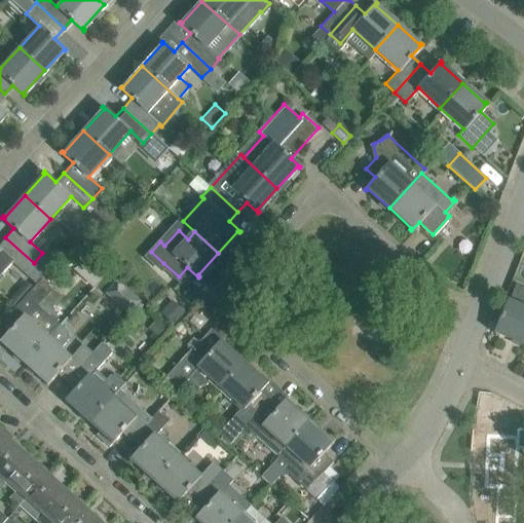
[(0,274),(12,261),(25,272),(34,263),(5,237),(0,243),(0,274)]
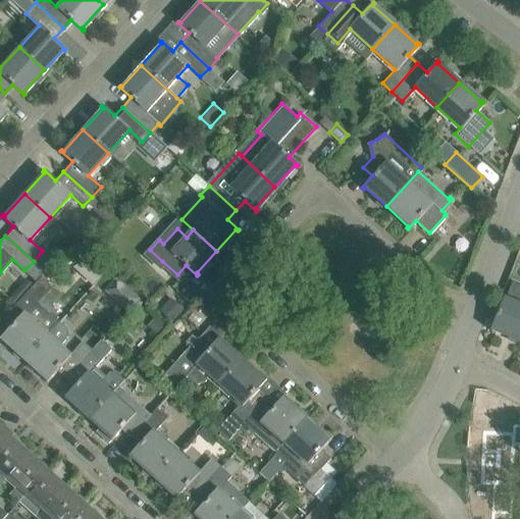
[(114,275),(102,289),(125,310),(139,297),(114,275)]
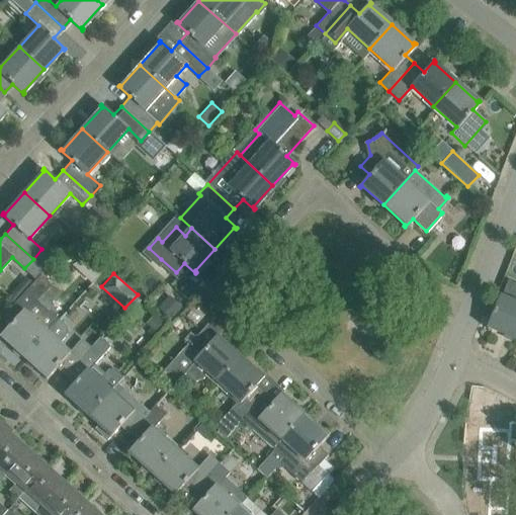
[(0,317),(9,325),(0,335),(0,337),(2,336),(23,356),(57,319),(34,298),(48,284),(37,275),(0,317)]
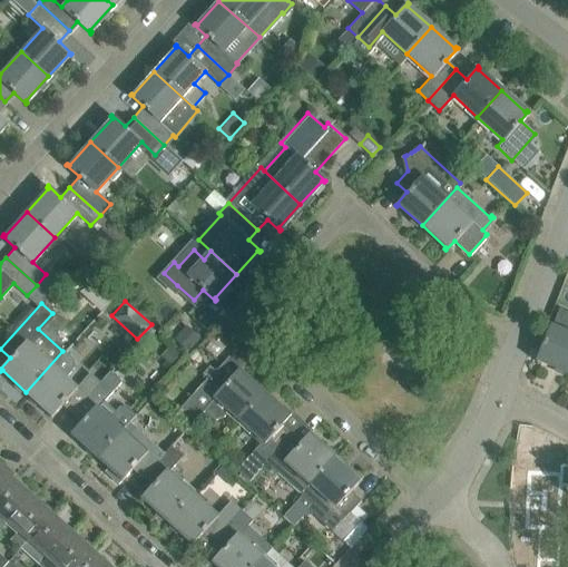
[(567,372),(567,369),(567,311),(558,308),(535,361),(537,361),(538,359),(567,372)]
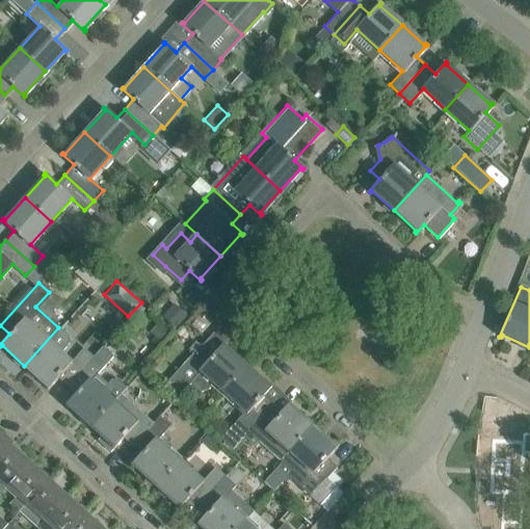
[(173,301),(161,315),(174,326),(185,314),(173,301)]
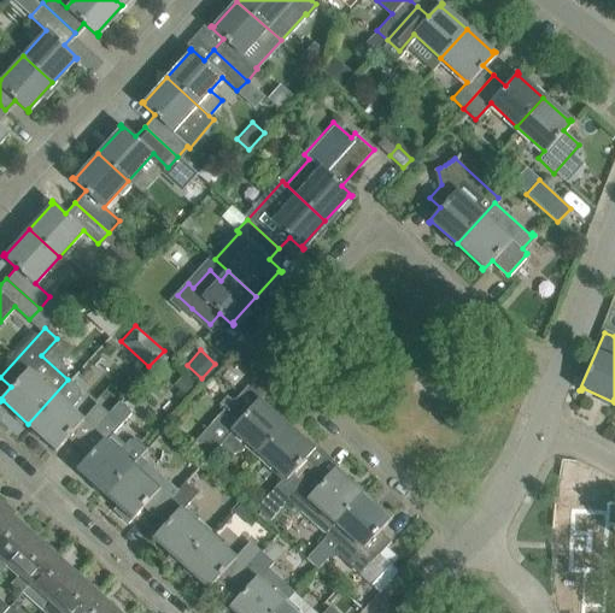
[(69,378),(68,379),(28,424),(53,447),(52,448),(53,449),(65,436),(77,446),(107,412),(95,401),(81,418),(69,407),(75,400),(77,398),(78,394),(78,392),(77,388),(76,385),(69,378)]
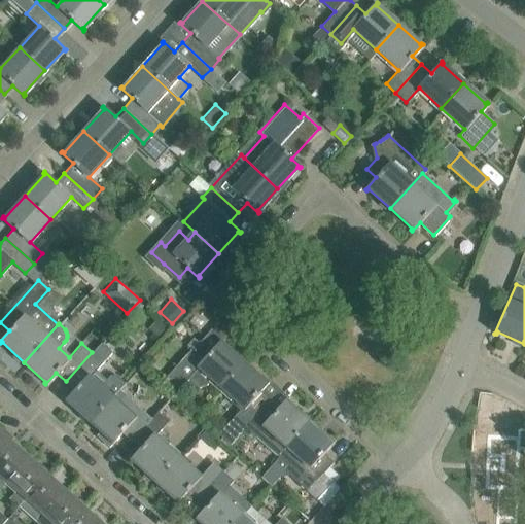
[(210,378),(218,385),(241,360),(221,343),(222,341),(221,340),(210,352),(198,341),(172,369),(166,375),(169,377),(166,380),(173,387),(176,384),(179,387),(185,381),(185,380),(187,377),(198,386),(205,384),(210,378)]
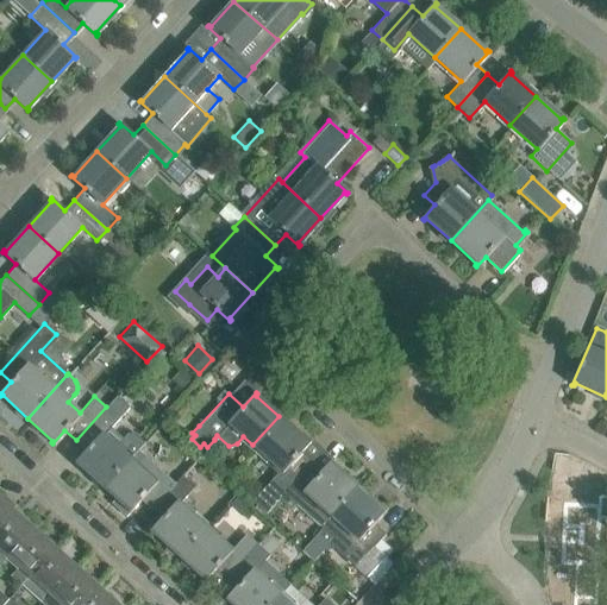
[(127,432),(116,445),(102,433),(117,417),(106,407),(76,440),(87,449),(74,464),(76,465),(77,462),(102,486),(129,458),(144,440),(133,432),(127,432)]
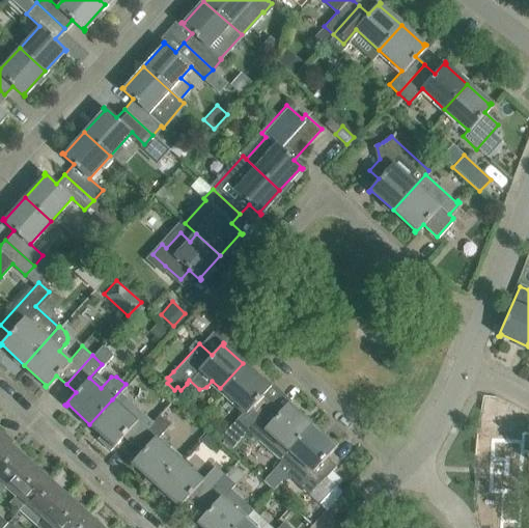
[(241,433),(267,404),(258,396),(270,385),(269,384),(267,386),(243,363),(220,388),(246,411),(232,425),(241,433)]
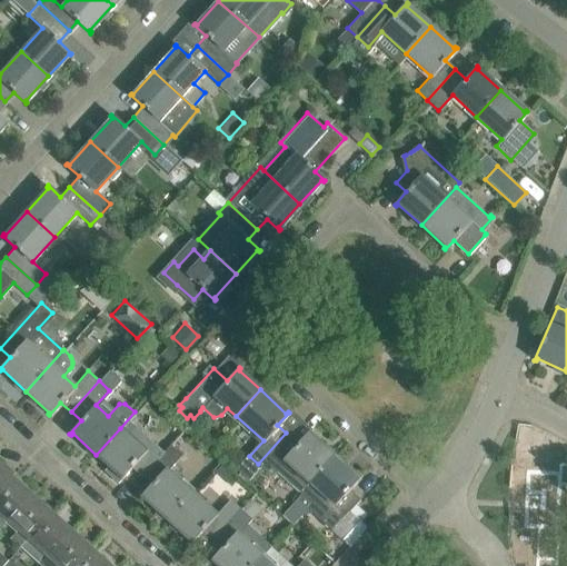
[(145,449),(120,428),(96,455),(120,476),(118,478),(119,479),(131,466),(141,476),(169,445),(185,428),(173,418),(145,449)]
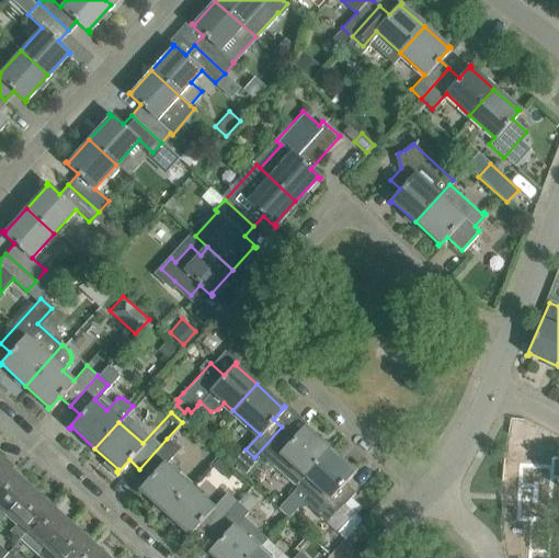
[(294,485),(327,448),(305,428),(306,426),(305,425),(294,437),(282,426),(254,457),(266,468),(271,463),(294,485)]
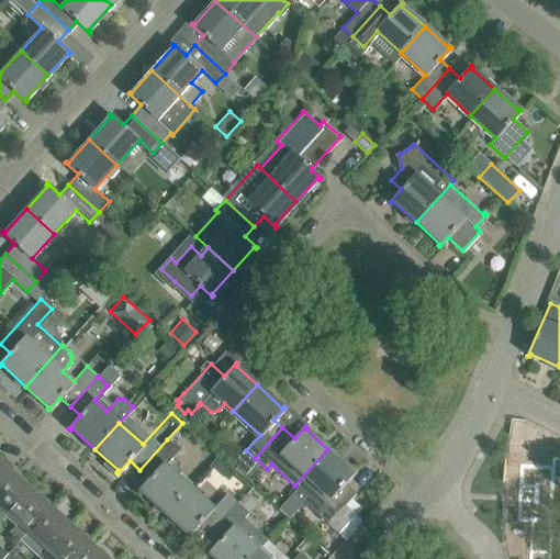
[(177,448),(167,439),(140,470),(149,479),(138,491),(140,492),(141,491),(164,512),(188,485),(164,462),(177,448)]
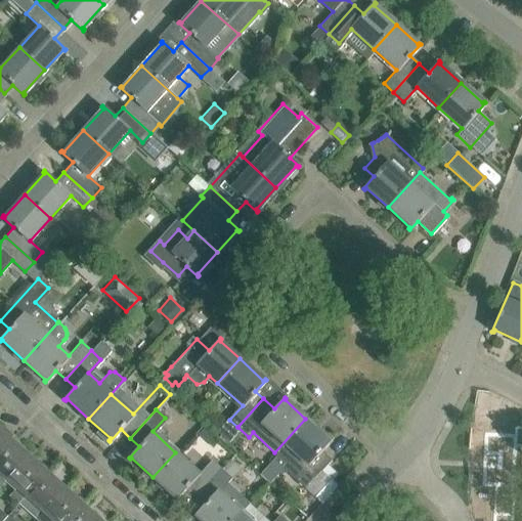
[(280,465),(295,478),(304,487),(330,459),(320,450),(331,438),(330,437),(329,439),(305,419),(274,452),(285,462),(280,465)]
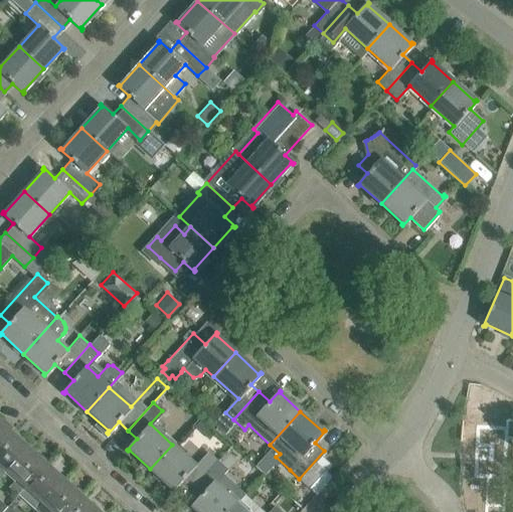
[(0,441),(9,431),(0,422),(3,419),(0,415),(0,441)]
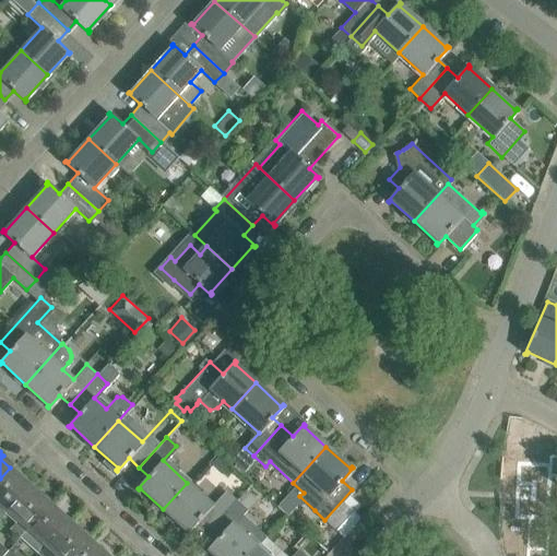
[(216,454),(210,462),(217,468),(224,461),(216,454)]
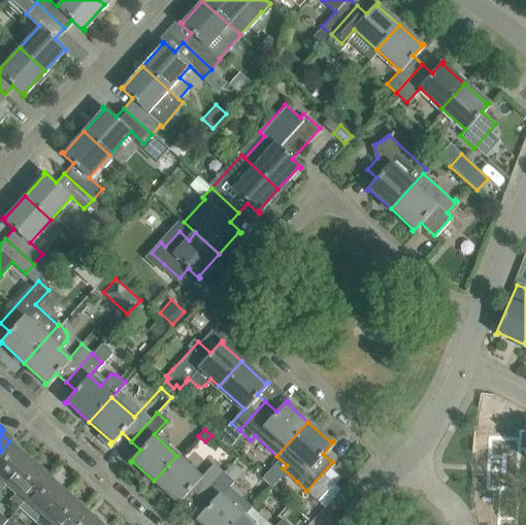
[(511,495),(512,456),(513,435),(487,434),(484,494),(499,495),(498,524),(513,524),(514,495),(511,495)]
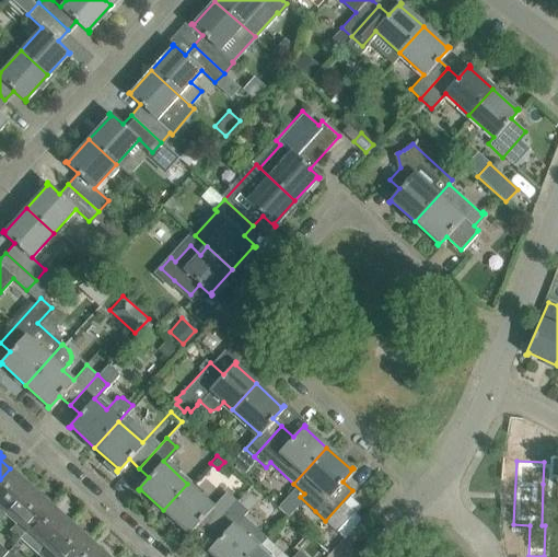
[(30,486),(10,468),(0,479),(0,518),(4,513),(30,486)]
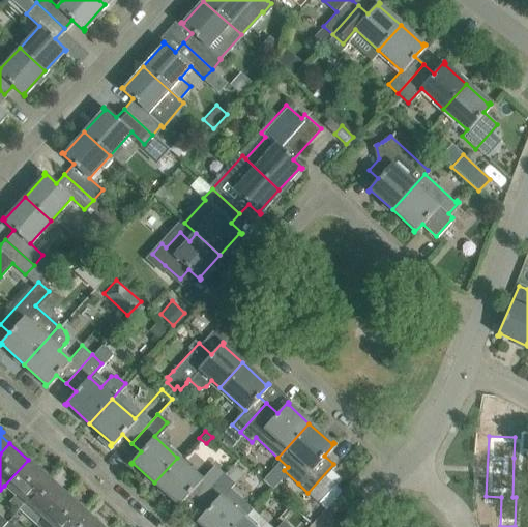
[(201,478),(177,458),(154,482),(177,502),(175,504),(177,505),(187,494),(197,502),(223,473),(213,464),(201,478)]
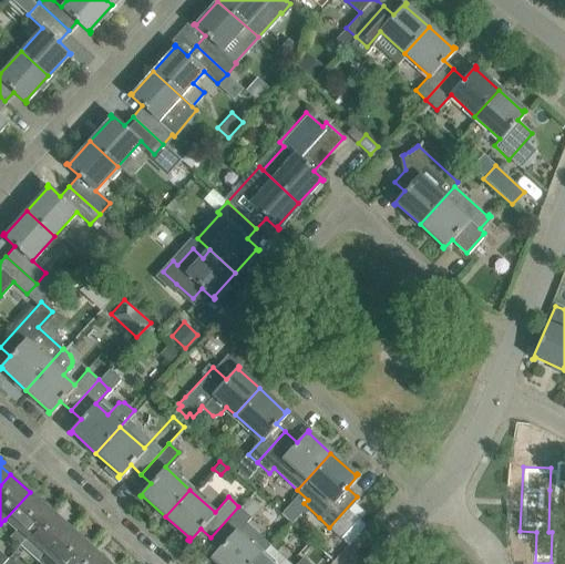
[(49,510),(30,492),(4,520),(14,530),(9,536),(18,544),(49,510)]
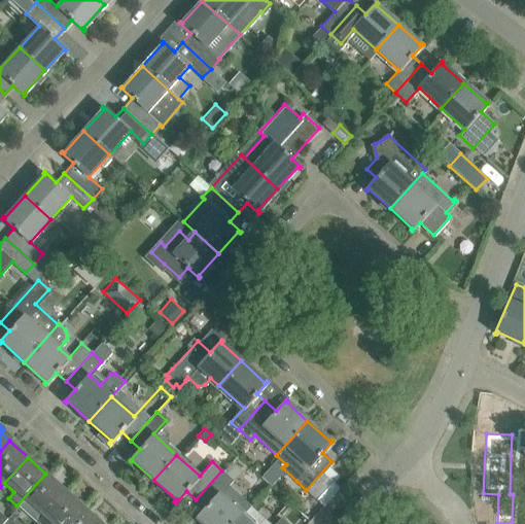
[(232,479),(221,470),(196,499),(205,508),(195,520),(196,521),(197,519),(202,523),(232,523),(250,504),(228,484),(232,479)]
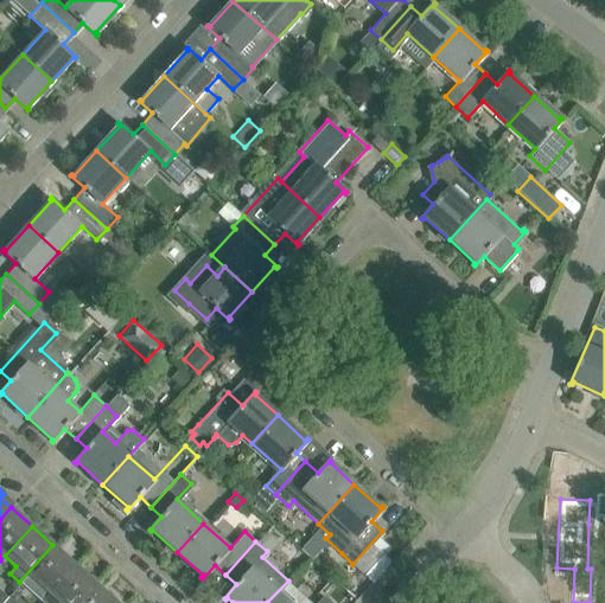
[(52,545),(19,582),(20,582),(42,600),(74,564),(52,545)]
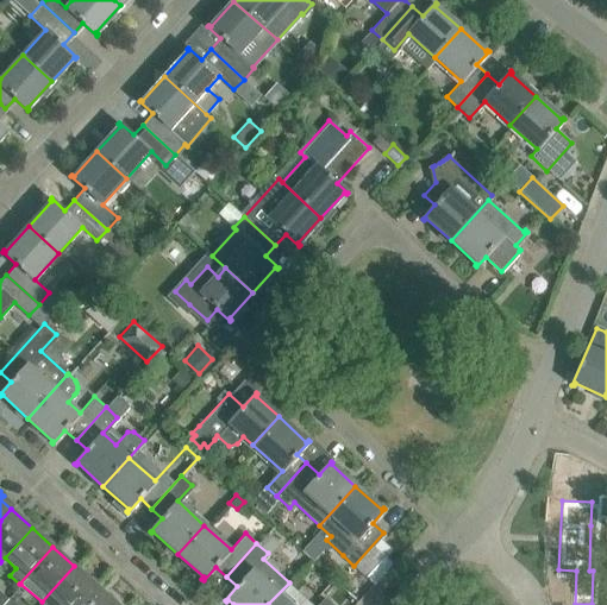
[(41,603),(43,604),(76,604),(95,585),(74,566),(42,602),(41,603)]
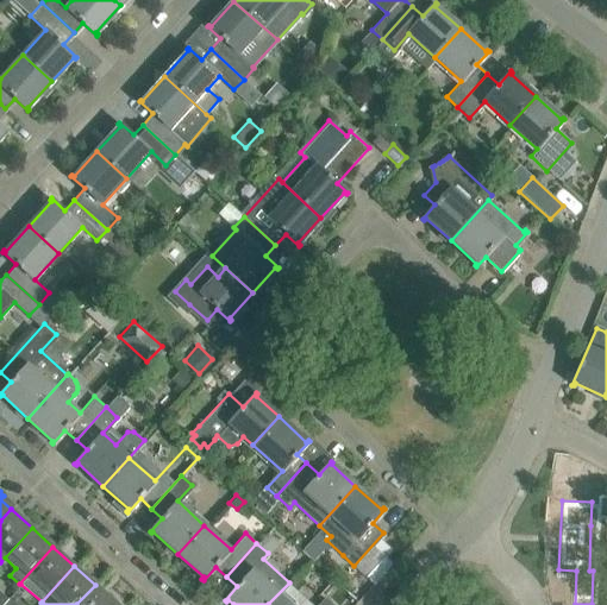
[(317,604),(313,604),(289,583),(268,604),(324,604),(320,602),(317,604)]
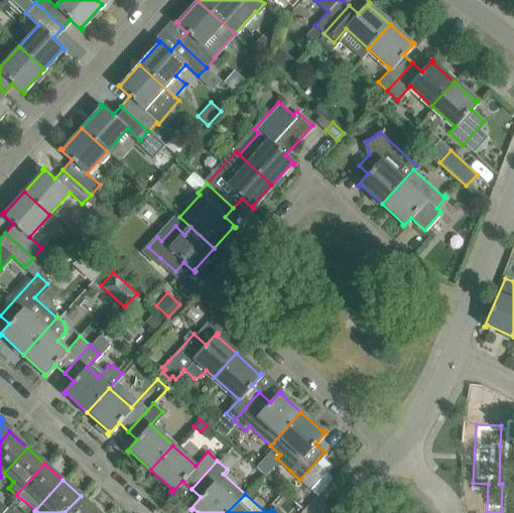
[(81,496),(65,512),(97,512),(99,512),(81,496)]
